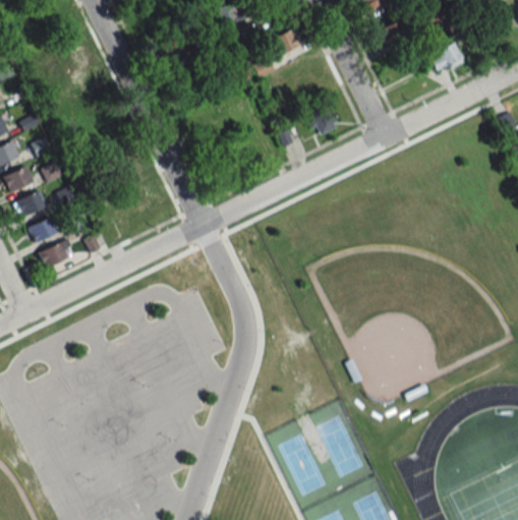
[(227,31),(248,18),(237,0),(234,0),(216,10),(227,31)]
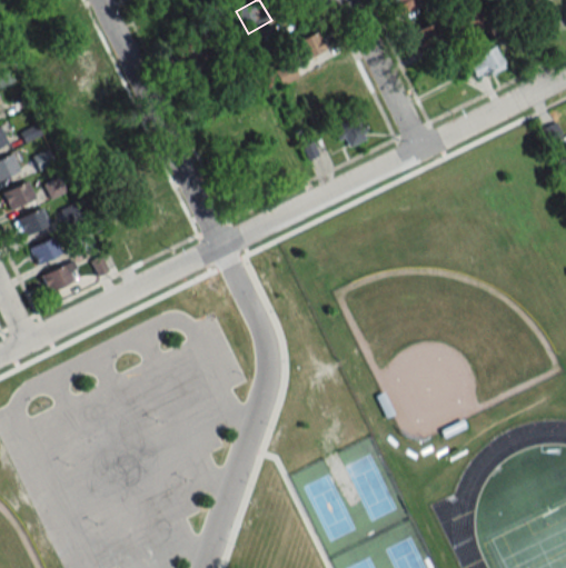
[(396,0),(401,13),(430,1),(429,0),(396,0)]
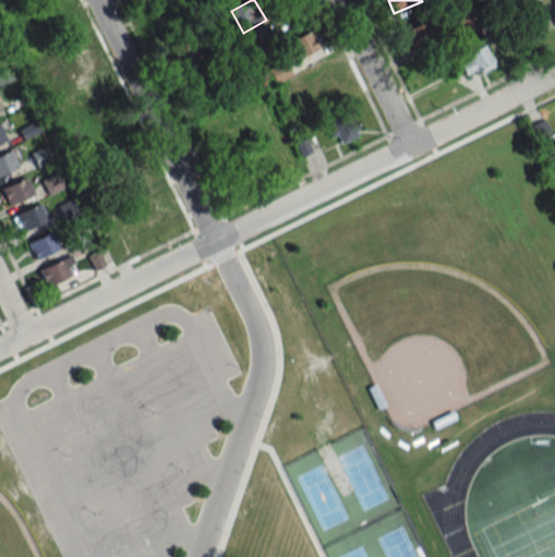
[(546,19),(554,14),(554,0),(541,0),(538,2),(546,19)]
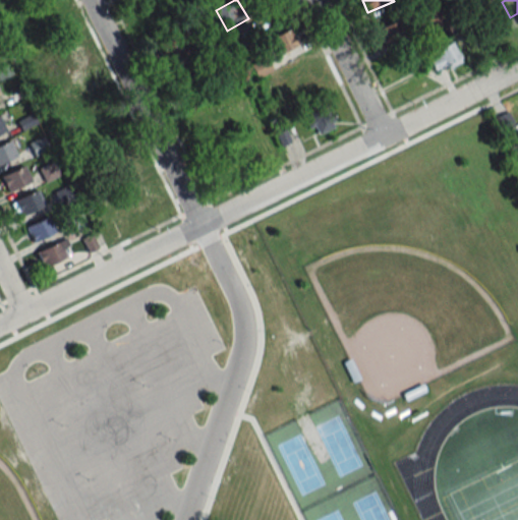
[(402,41),(397,23),(376,30),(381,47),(402,41)]
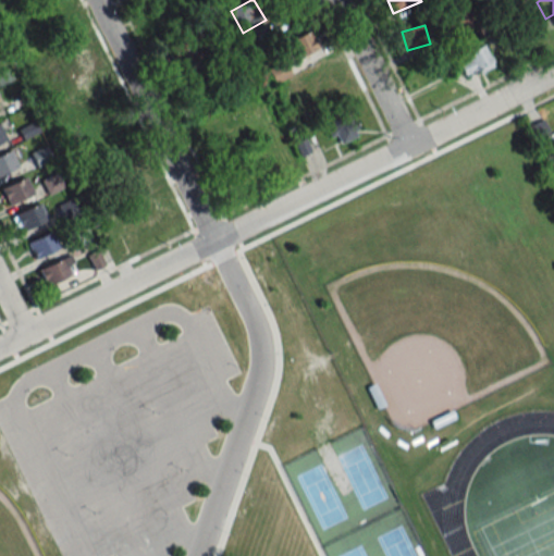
[(298,59),(319,48),(310,32),(290,42),(298,59)]
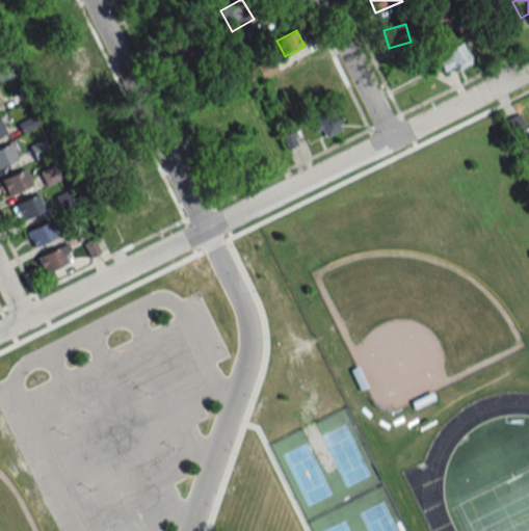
[(445,76),(473,64),(465,44),(437,54),(445,76)]
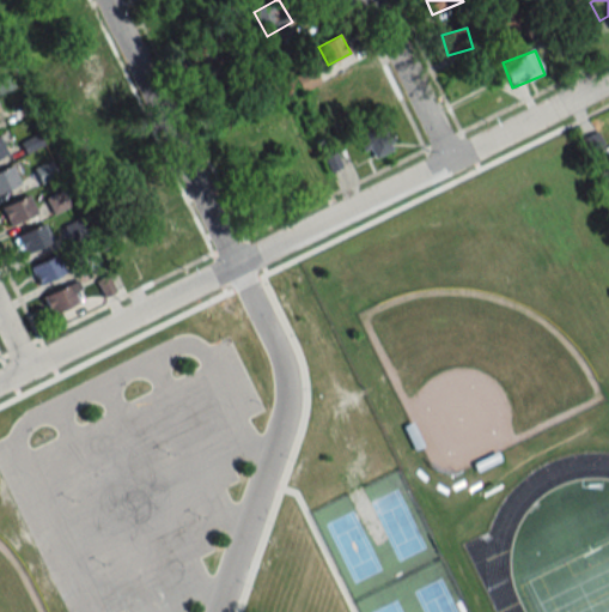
[(296,95),(322,86),(317,72),(291,80),(296,95)]
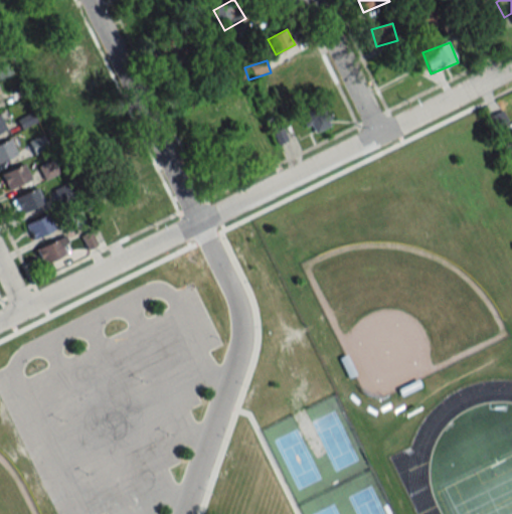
[(332,128),(325,102),(303,108),(310,134),(332,128)]
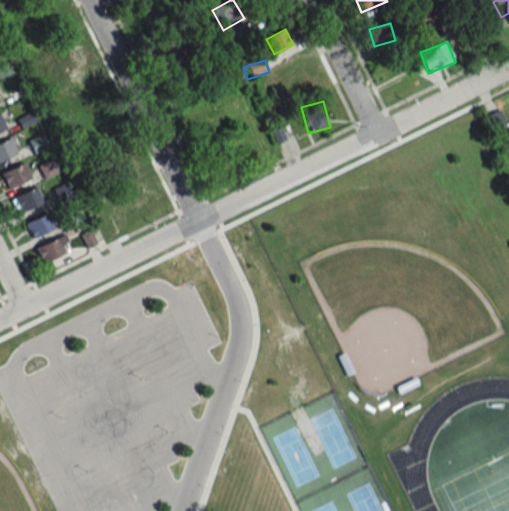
[(0,113),(0,131),(8,128),(1,113),(0,113)]
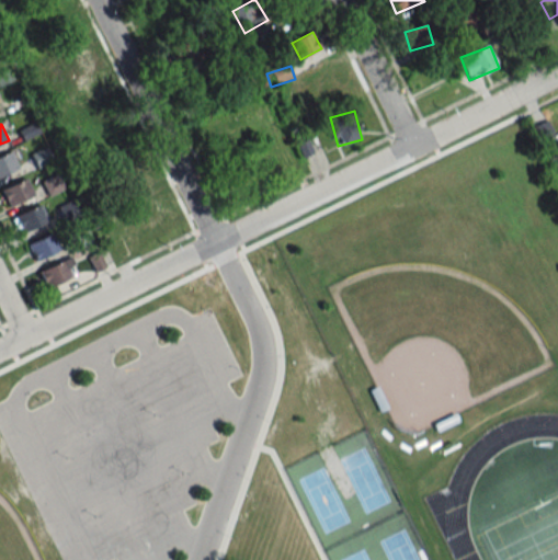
[(0,176),(21,168),(13,151),(0,157),(0,176)]
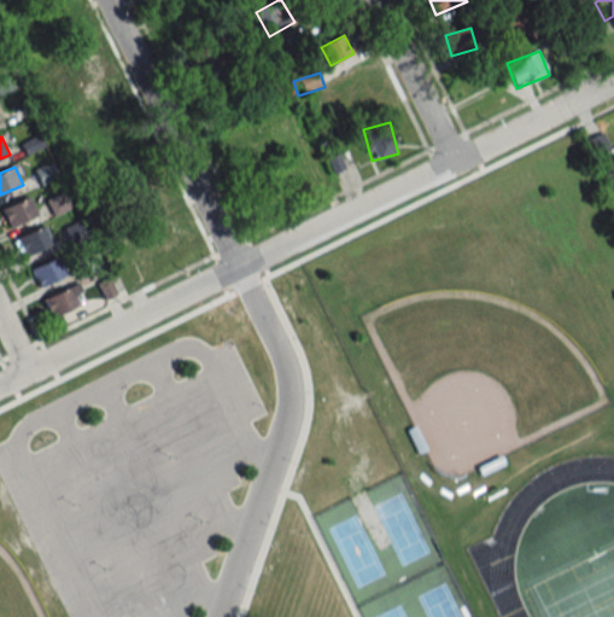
[(3,211),(11,230),(40,215),(30,197),(3,211)]
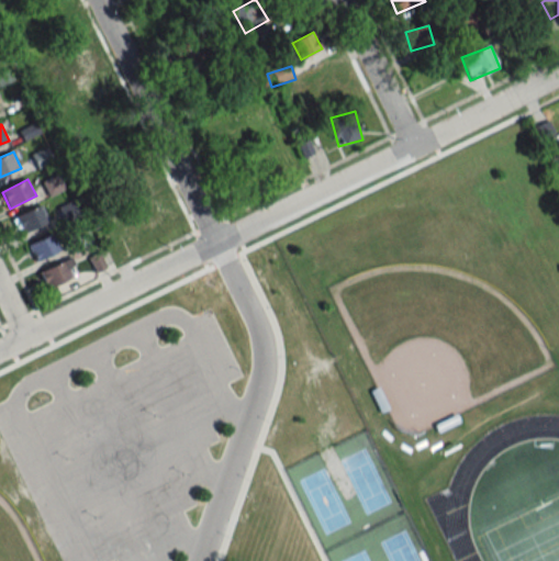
[(51,221),(42,205),(15,220),(23,235),(51,221)]
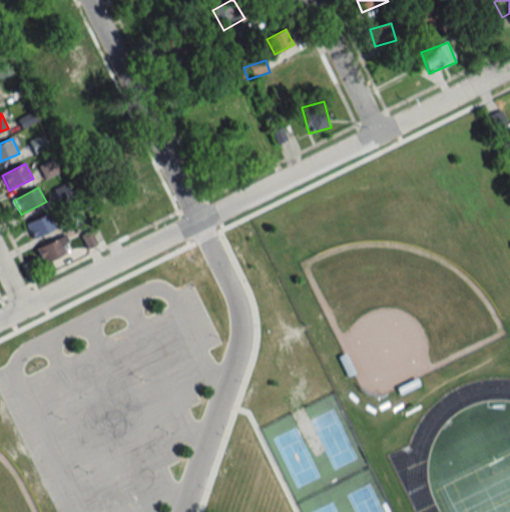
[(26,224),(34,238),(55,228),(48,213),(26,224)]
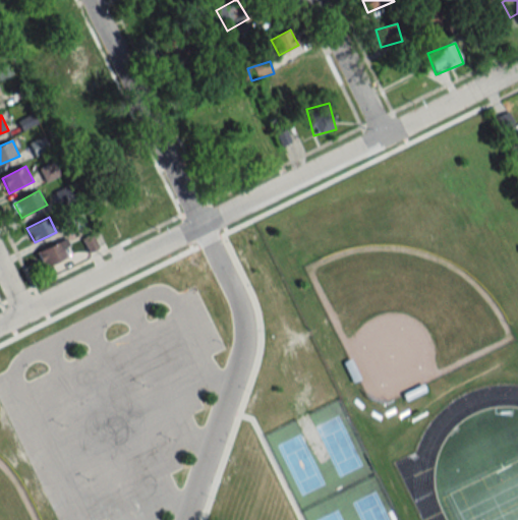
[(71,245),(63,236),(39,258),(49,269),(66,253),(64,251),(71,245)]
